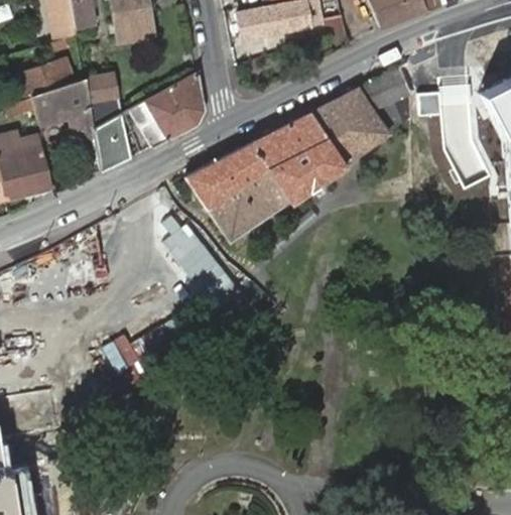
[(74,10),(72,0),(48,0),(51,16),(74,10)]
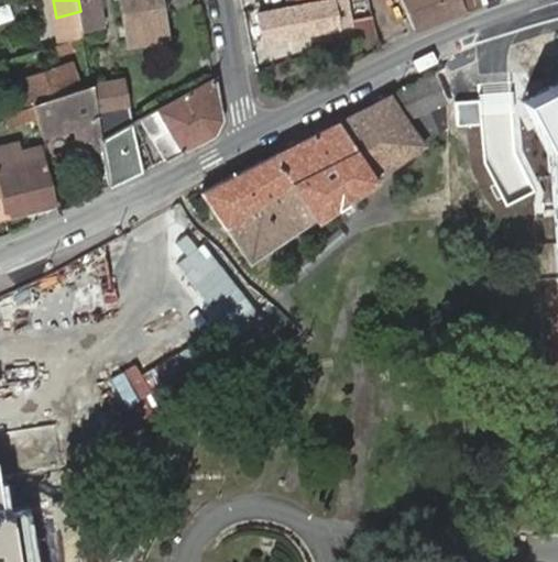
[(101,0),(78,0),(80,11),(85,30),(107,26),(101,0)]
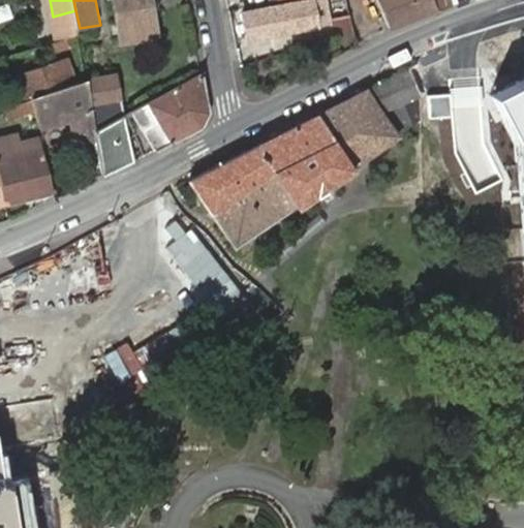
[(115,0),(124,42),(159,35),(152,0),(115,0)]
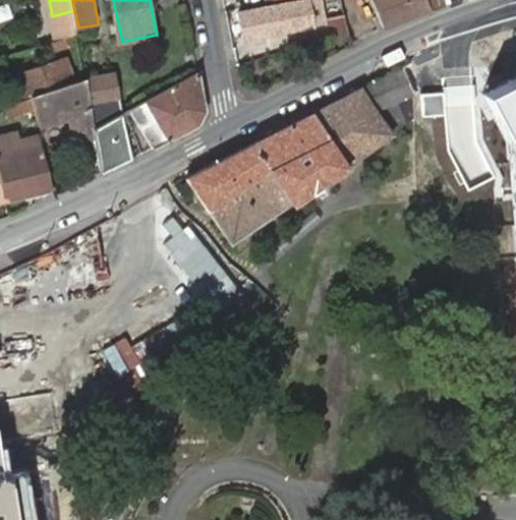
[(313,0),(242,12),(247,40),(318,27),(313,0)]
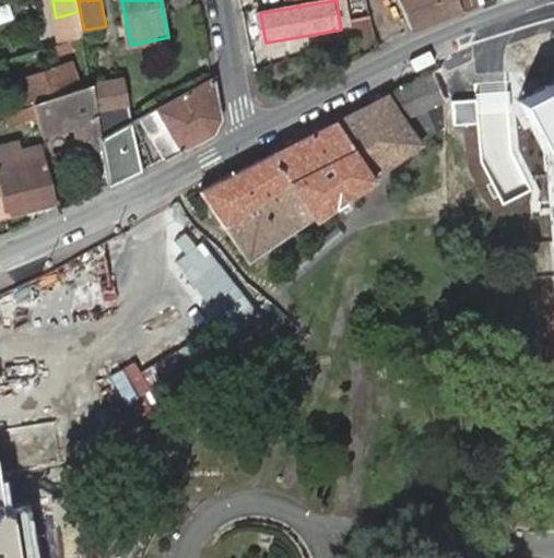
[(396,0),(411,35),(463,14),(458,0),(396,0)]
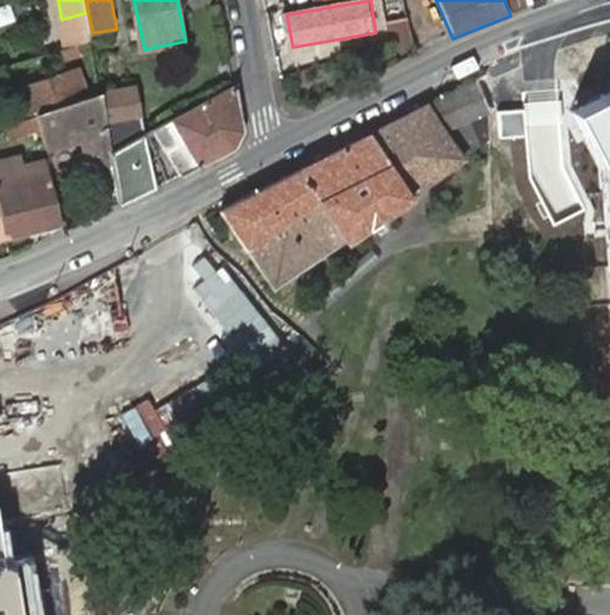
[(67,49),(94,41),(93,33),(88,12),(61,19),(67,49)]
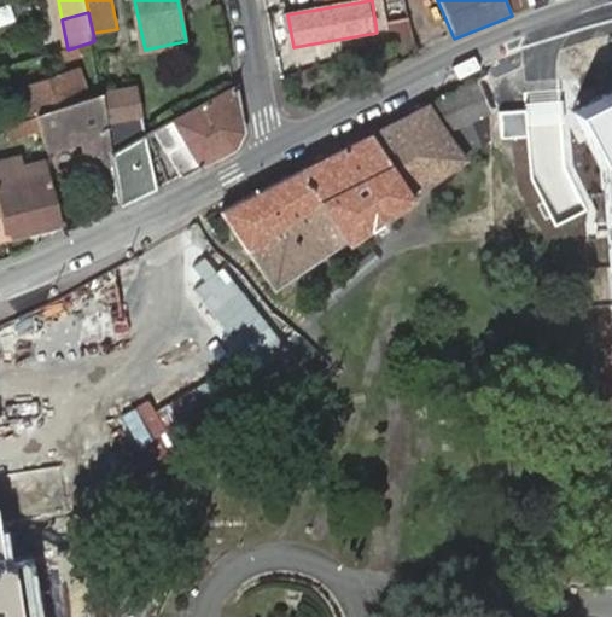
[(418,38),(413,19),(390,30),(396,44),(398,47),(418,38)]
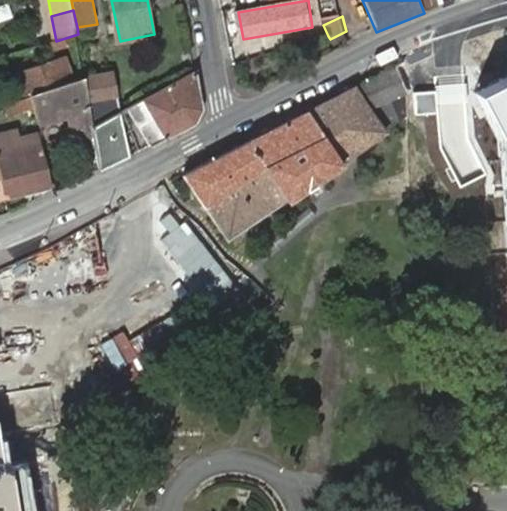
[(23,60),(79,41),(78,34),(56,41),(21,53),(23,60)]
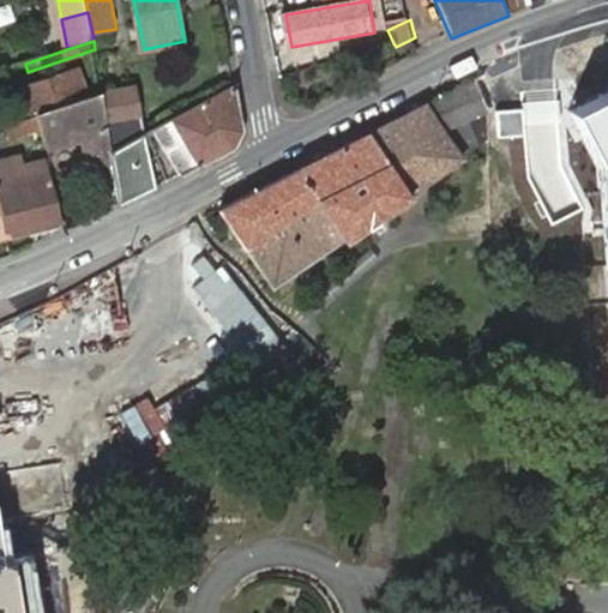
[(24,86),(31,118),(43,114),(90,98),(80,70),(24,86)]
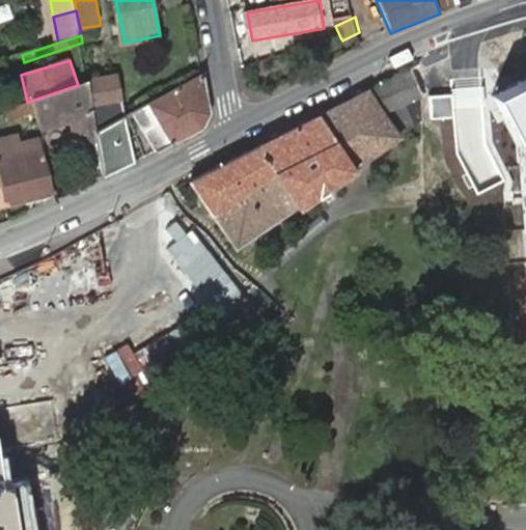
[(370,92),(385,113),(425,94),(413,68),(370,92)]
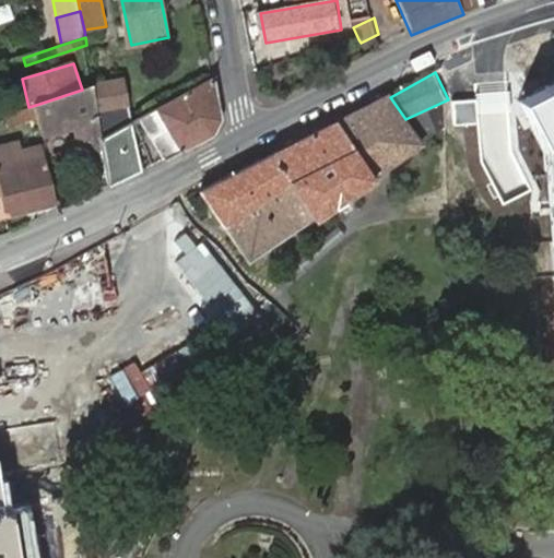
[(139,118),(140,122),(148,119),(168,158),(217,133),(224,117),(216,74),(139,118)]
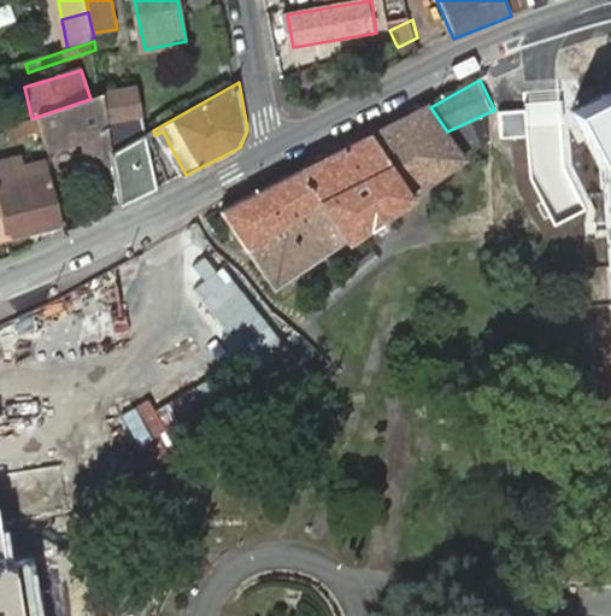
[(134,89),(104,94),(109,122),(139,116),(134,89)]
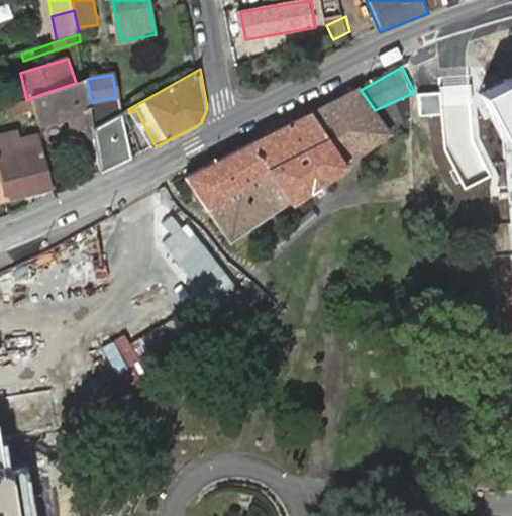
[(511,76),(480,93),(504,132),(511,190),(511,76)]
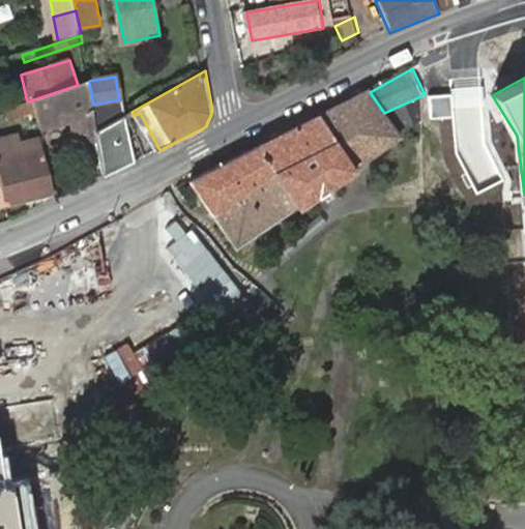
[(89,169),(105,165),(98,130),(93,105),(89,81),(78,85),(37,98),(39,108),(42,120),(75,110),(77,118),(80,143),(85,141),(89,169)]
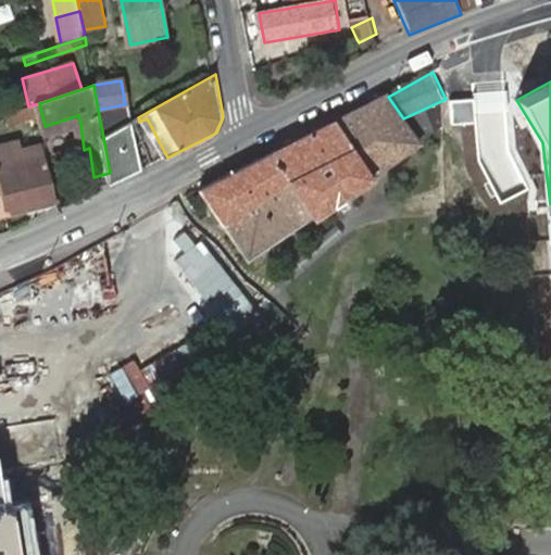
[(388,97),(200,190),(249,261),(418,143),(403,118),(388,97)]
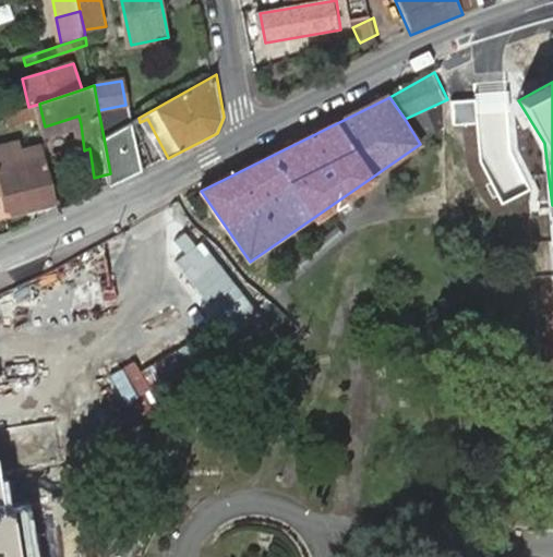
[(13,123),(41,113),(39,104),(28,107),(10,113),(13,123)]
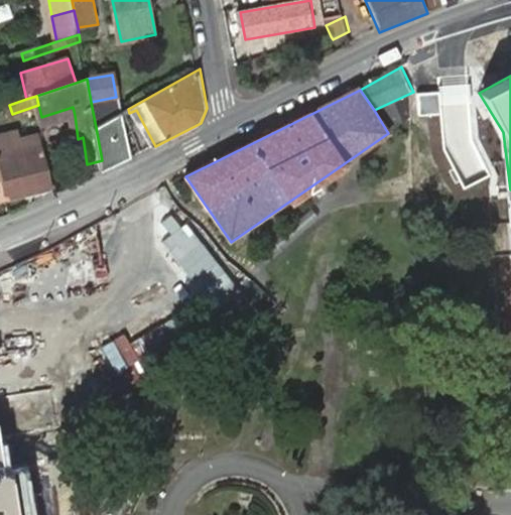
[(91,102),(96,127),(119,114),(116,97),(91,102)]
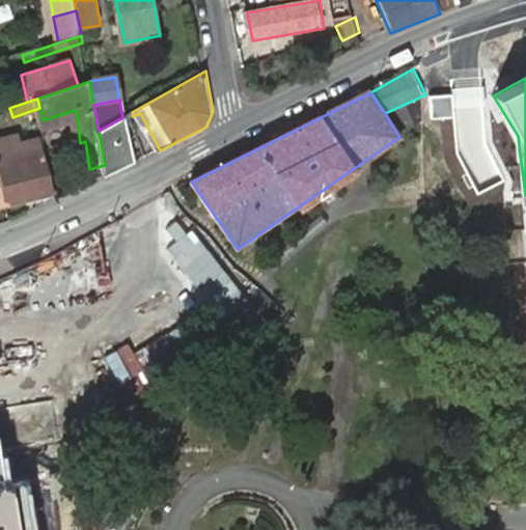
[(43,120),(44,127),(77,118),(75,110),(43,120)]
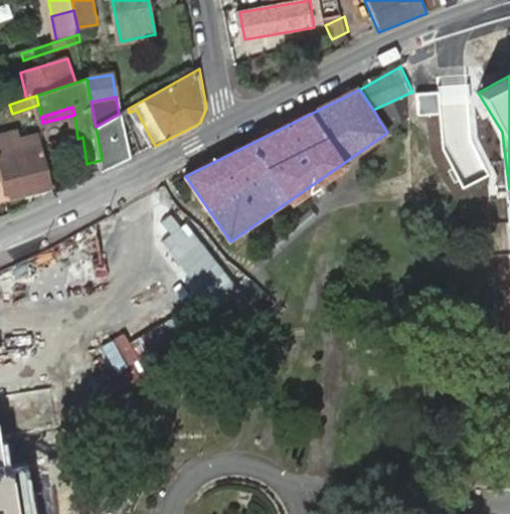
[(104,169),(133,157),(124,116),(129,113),(128,109),(119,114),(96,127),(102,160),(104,169)]
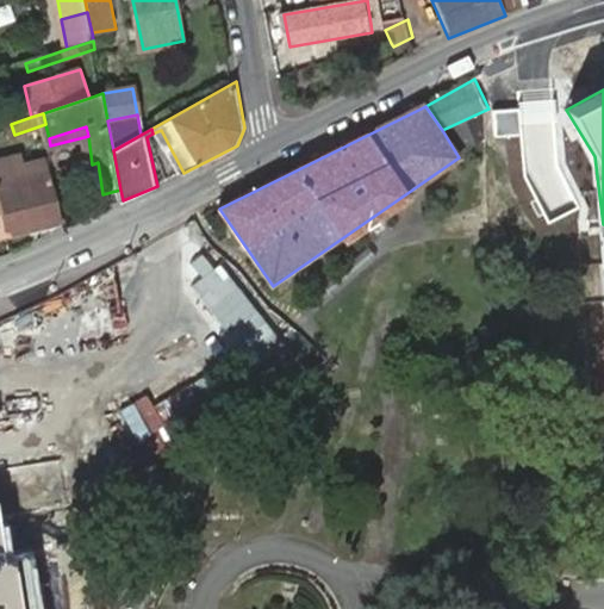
[(0,197),(10,237),(60,224),(48,166),(38,167),(37,159),(29,161),(26,154),(0,160),(0,197)]
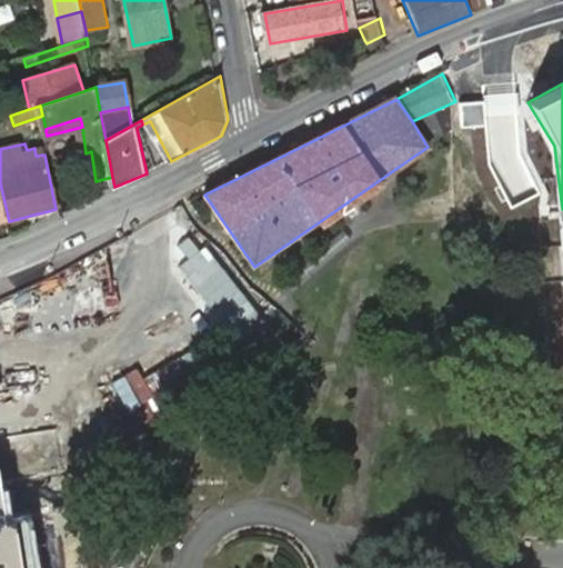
[(39,567),(30,511),(4,516),(0,490),(0,567),(39,567)]
